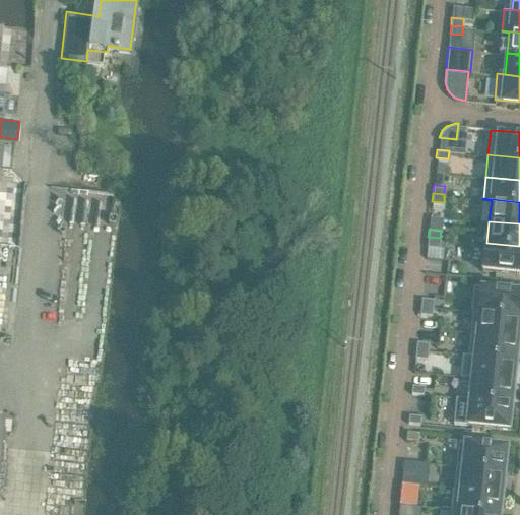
[(440,238),(428,237),(427,245),(439,246),(440,238)]
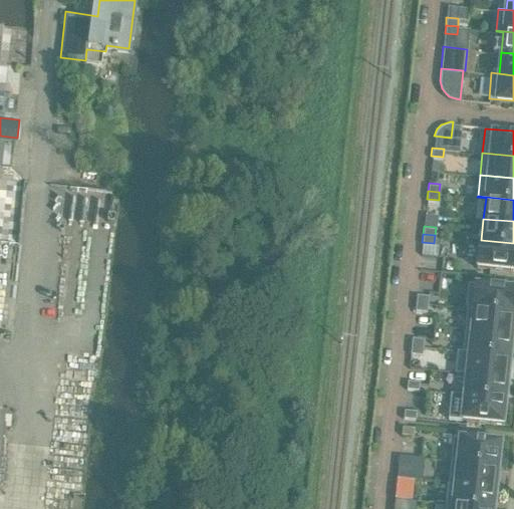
[(513,243),(479,240),(476,265),(513,268),(513,243)]
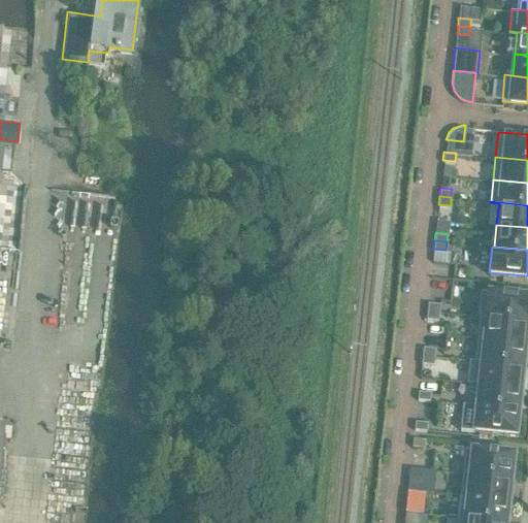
[(527,319),(527,293),(480,289),(476,314),(479,314),(527,319)]
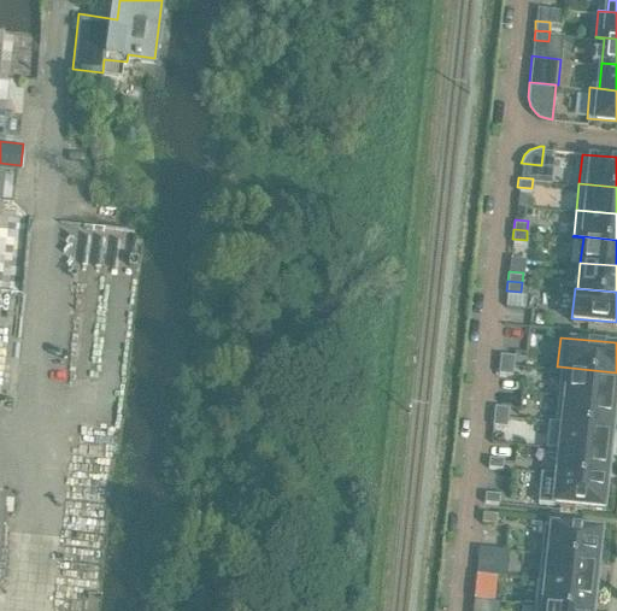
[(515,353),(500,351),(499,360),(513,362),(515,353)]
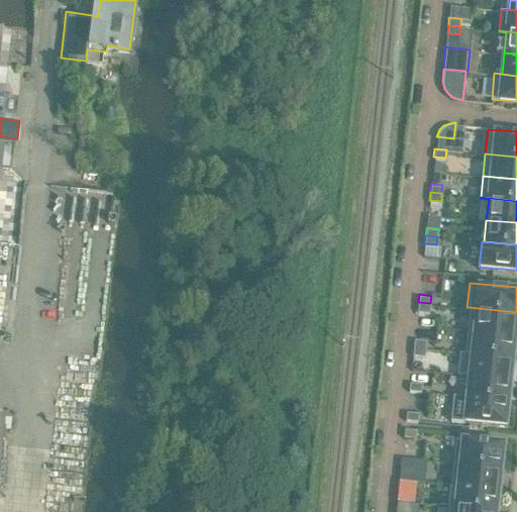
[(417,310),(429,311),(430,303),(418,302),(417,310)]
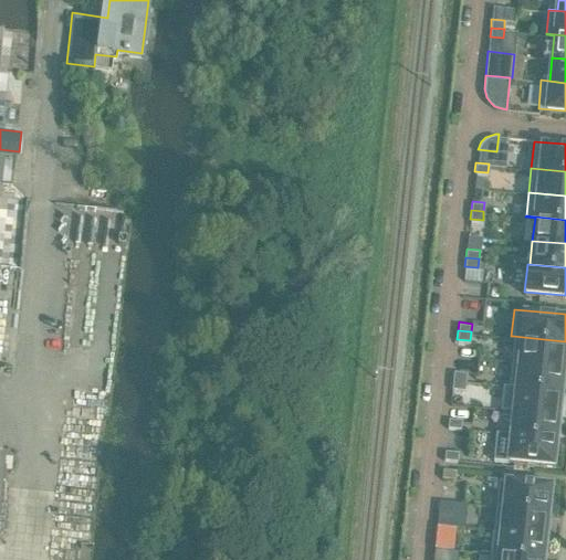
[(513,336),(511,360),(565,366),(565,362),(565,351),(565,341),(513,336)]
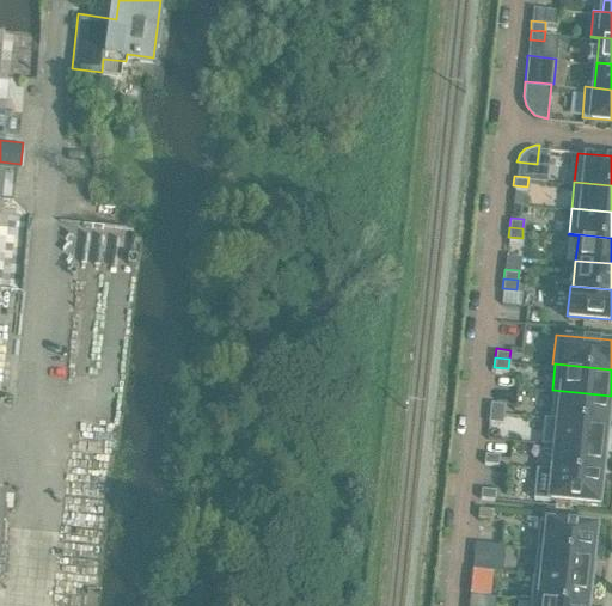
[(611,396),(552,390),(550,415),(606,422),(607,411),(610,411),(611,396)]
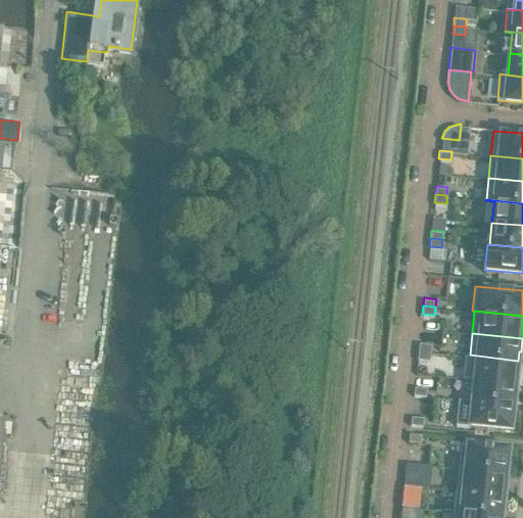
[(431,343),(419,341),(418,349),(430,350),(431,343)]
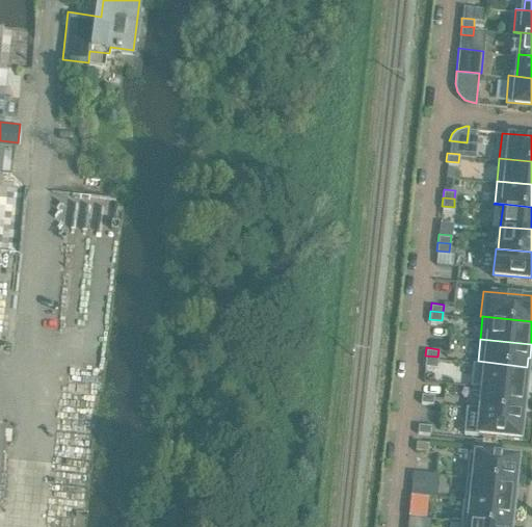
[(437,357),(425,356),(424,364),(436,365),(437,357)]
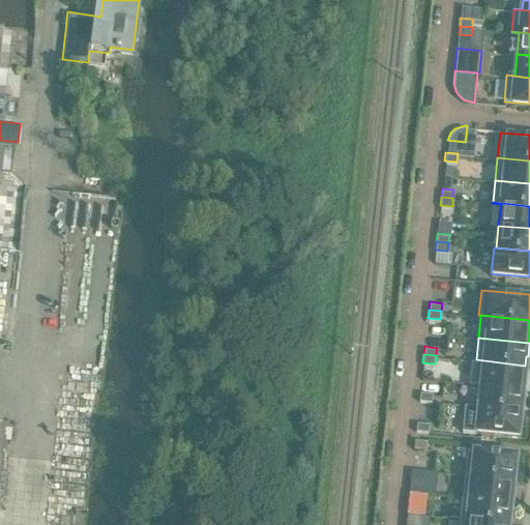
[(524,374),(525,366),(476,359),(476,361),(483,361),(481,383),(525,387),(526,375),(524,374)]
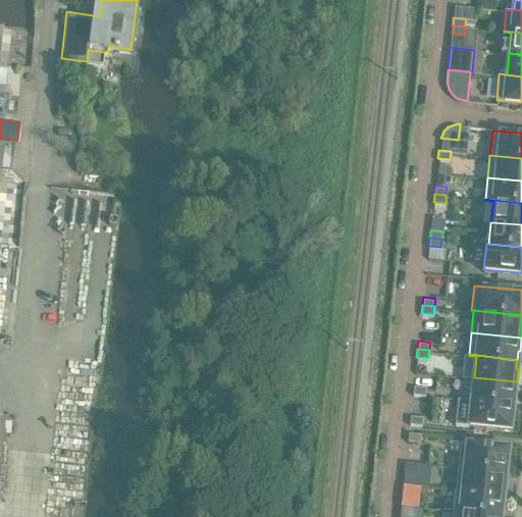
[(516,395),(517,381),(474,377),(471,399),(512,403),(513,395),(516,395)]
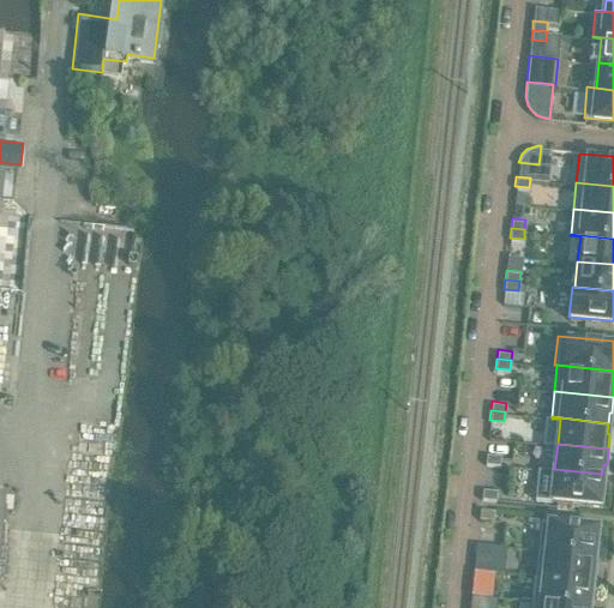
[(486,452),(486,462),(499,463),(500,453),(486,452)]
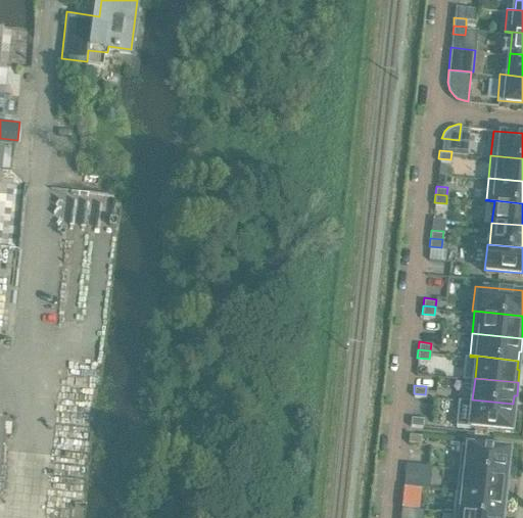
[(459,398),(456,424),(512,430),(515,405),(513,404),(472,399),(459,398)]
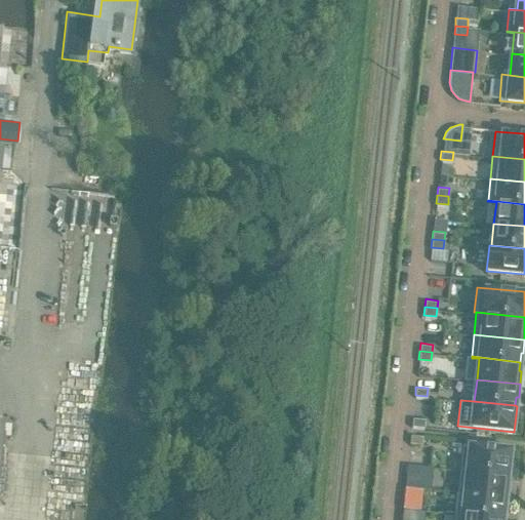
[(425,418),(412,416),(412,425),(423,426),(425,418)]
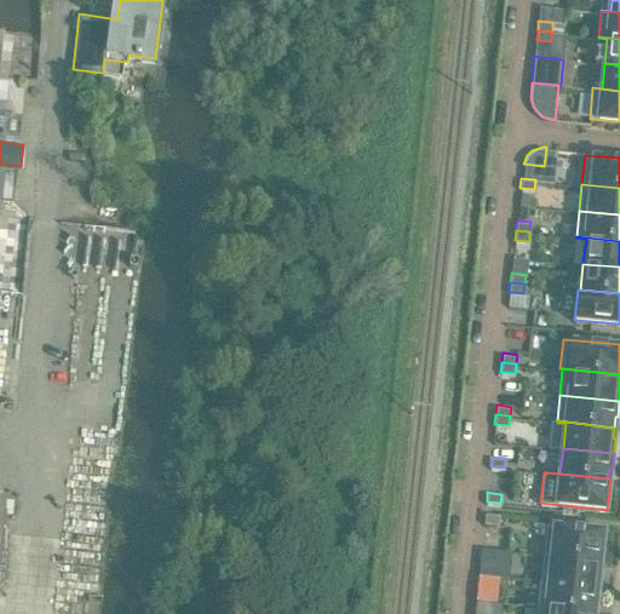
[(486,512),(484,522),(499,523),(499,514),(486,512)]
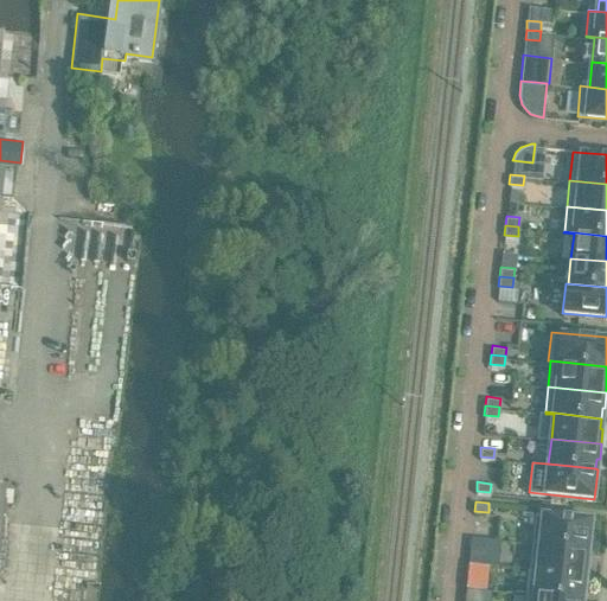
[(589,548),(593,518),(535,512),(531,542),(587,548),(589,548)]
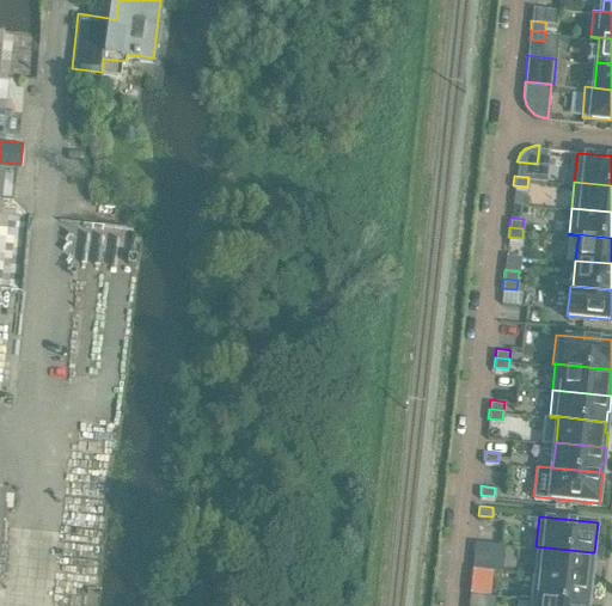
[(489,542),(476,539),(475,549),(489,551),(489,542)]
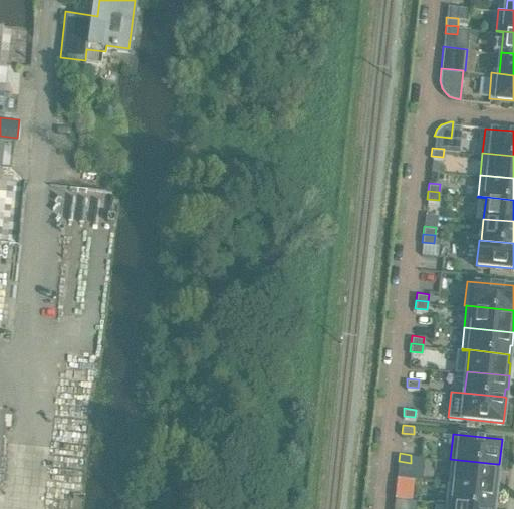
[(450,459),(448,480),(497,486),(499,473),(496,473),(497,464),(450,459)]
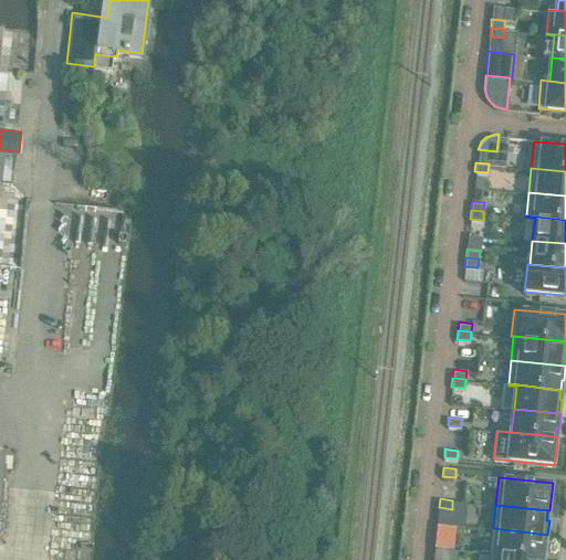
[(546,548),(547,535),(493,528),(491,552),(542,558),(543,548),(546,548)]
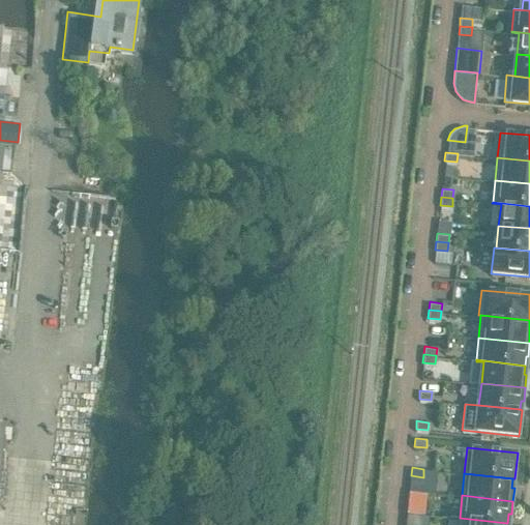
[(420,505),(408,503),(407,512),(419,514),(420,505)]
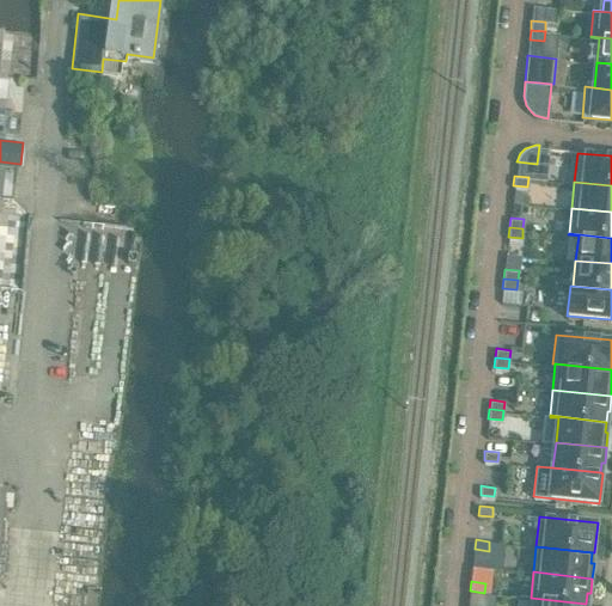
[(484,593),(470,591),(469,600),(483,603),(484,593)]
